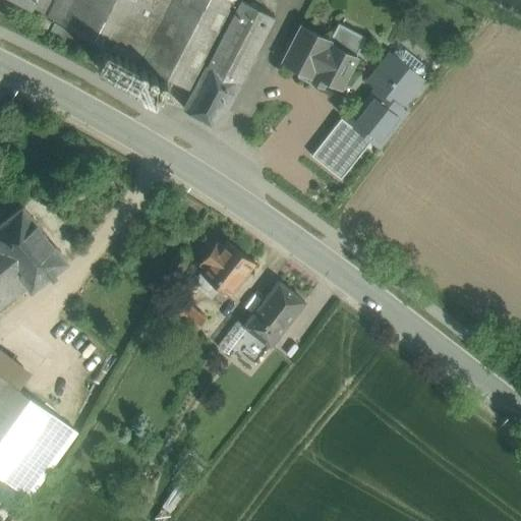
[(16,0),(47,15),(54,0),(16,0)]
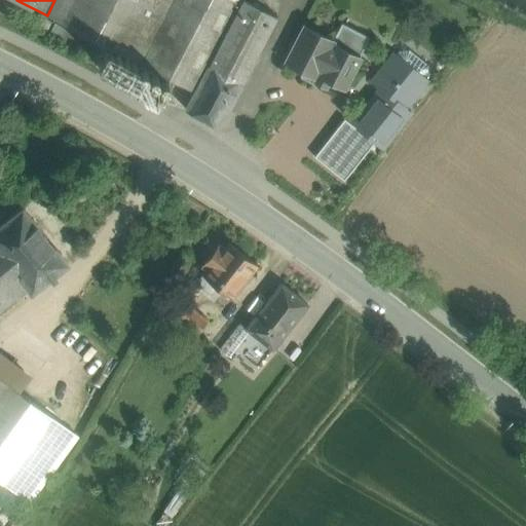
[(166,10),(146,0),(54,0),(47,15),(105,45),(140,63),(166,10)]
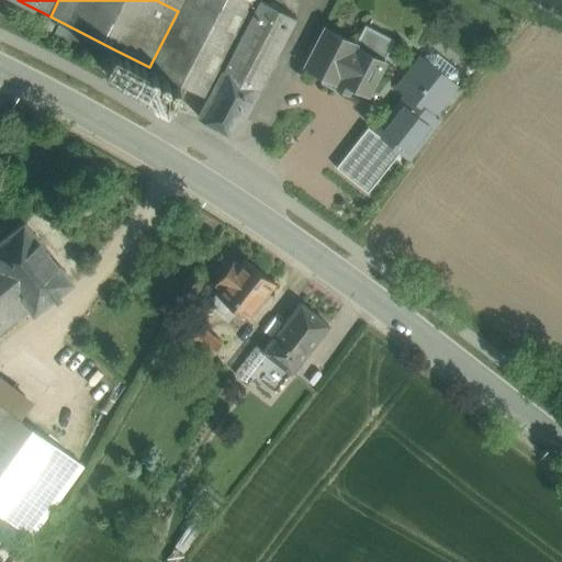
[(281,0),(183,0),(178,11),(149,67),(184,86),(186,87),(208,98),(198,116),(233,135),(258,89),(295,17),(278,7),(281,0)]
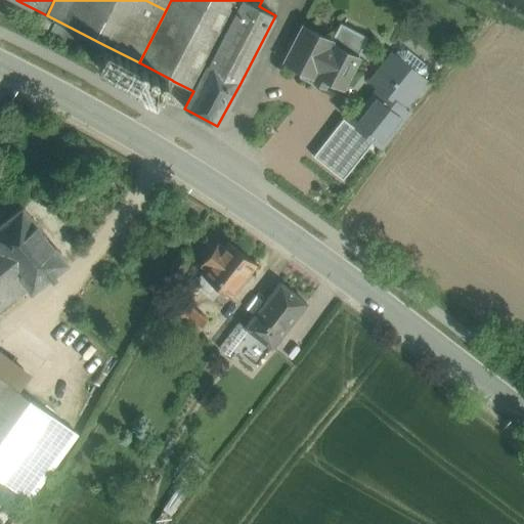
[(145,0),(166,10),(171,0),(145,0)]
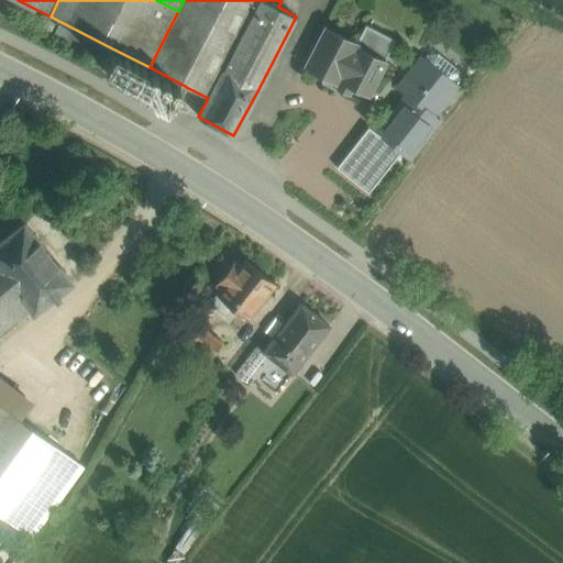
[(355,44),(324,28),(305,67),(323,77),(321,83),(335,90),(338,85),(351,91),(353,87),(368,95),(385,63),(384,62),(395,41),(365,25),(355,44)]
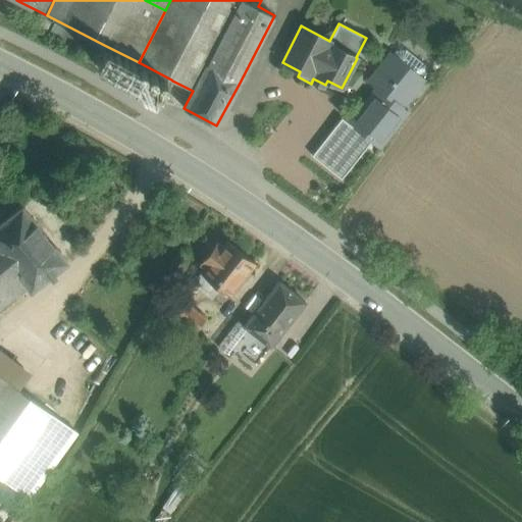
[(139,62),(104,45),(94,64),(102,68),(102,69),(127,83),(138,63),(139,63),(139,62)]
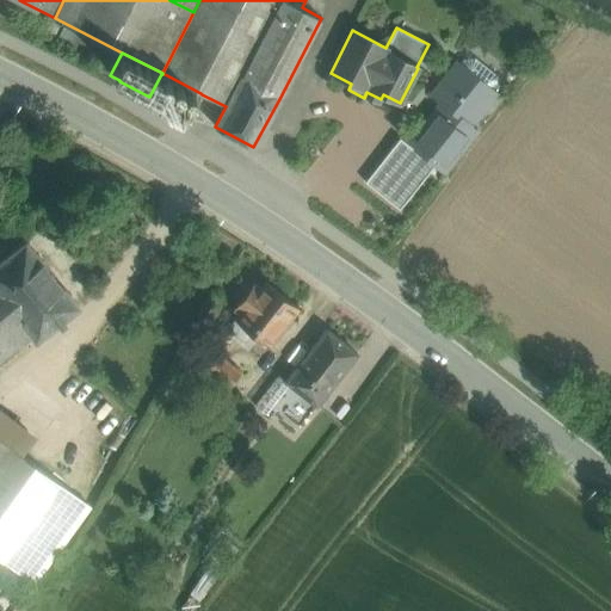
[(475,59),(463,60),(461,63),(458,62),(432,97),(442,104),(409,146),(434,166),(443,173),(477,129),(471,124),(497,92),(495,91),(498,87),(497,76),(475,59)]
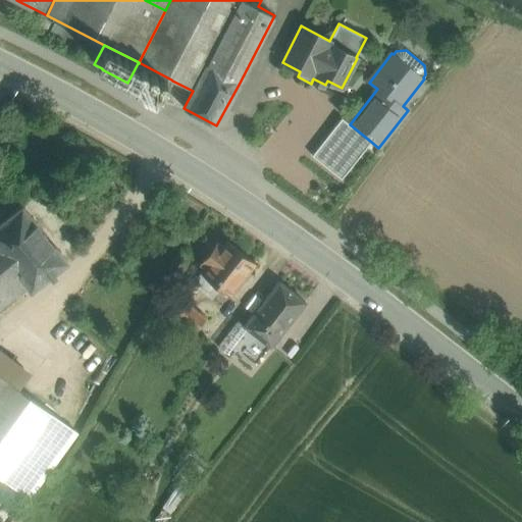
[(171,80),(139,62),(139,63),(138,63),(127,83),(127,84),(161,101),(171,80)]
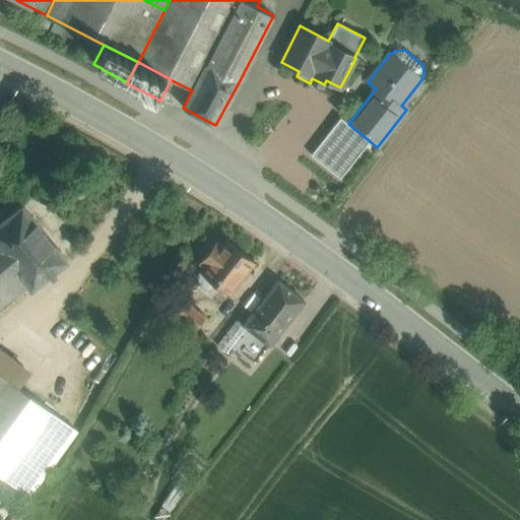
[(342,119),(327,138),(325,137),(312,154),(329,168),(335,160),(346,170),(370,141),(348,124),(342,119)]
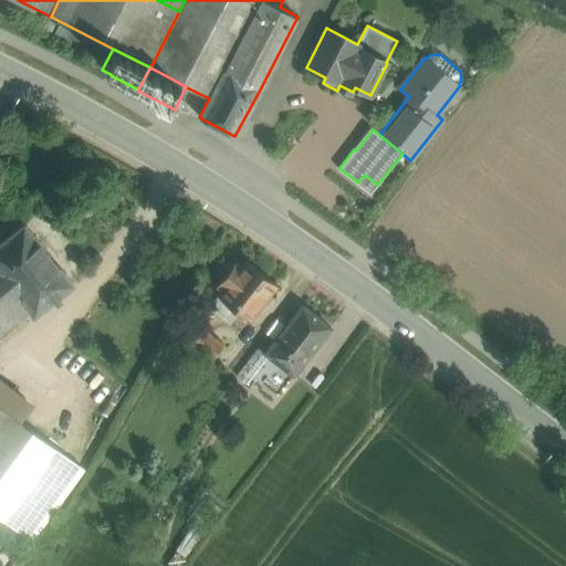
[(73,284),(23,223),(0,241),(0,273),(29,310),(33,315),(73,284)]
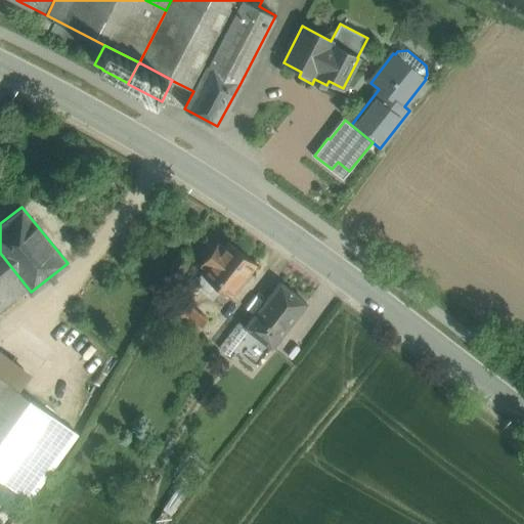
[(254,266),(224,246),(219,253),(214,249),(199,270),(205,274),(202,279),(218,291),(231,300),(254,266)]
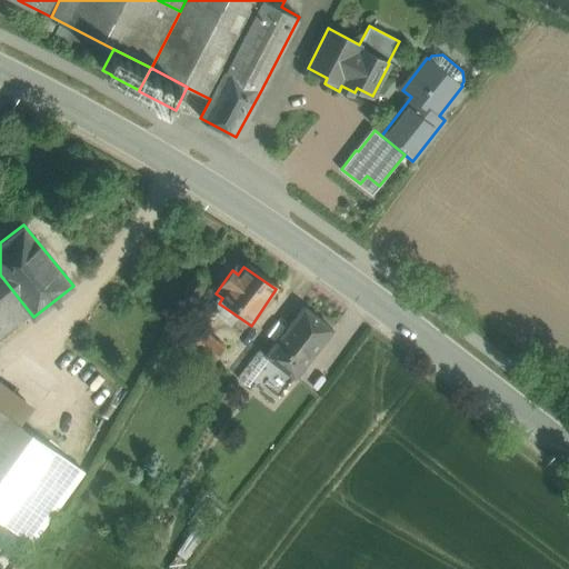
[(0,335),(29,311),(0,275),(0,335)]
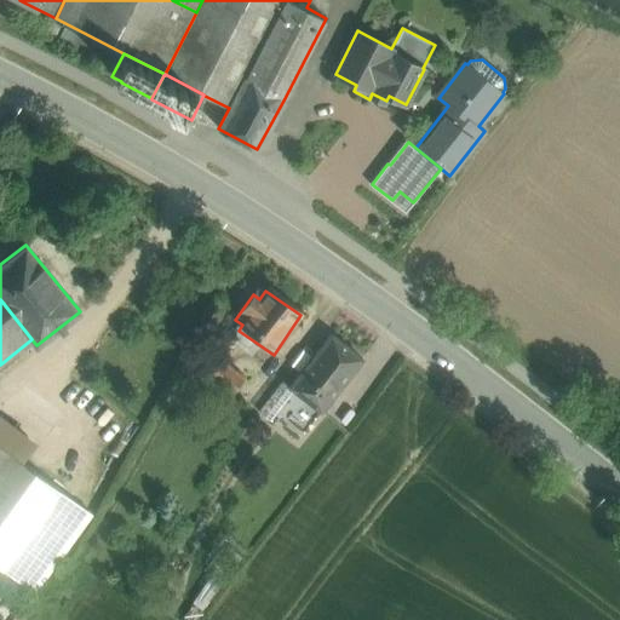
[(258,344),(239,331),(234,327),(227,337),(252,354),(258,344)]
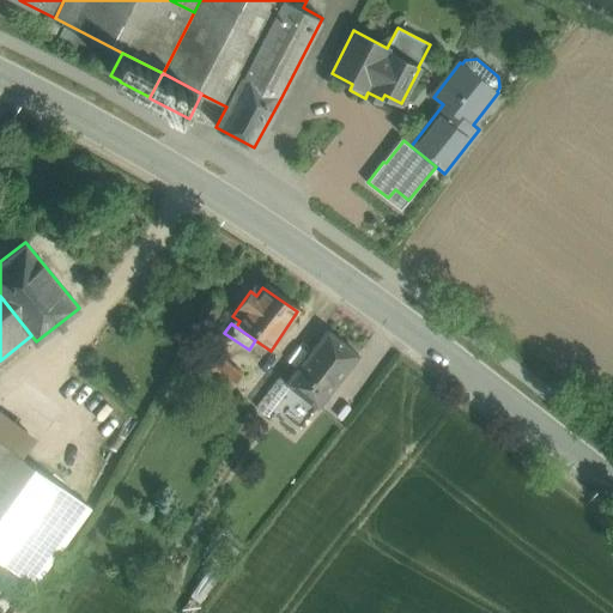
[(327,332),(286,383),(319,407),(358,356),(327,332)]
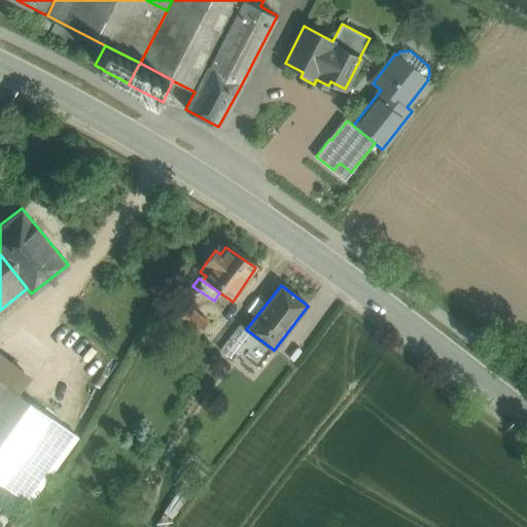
[(208,322),(188,306),(177,320),(197,336),(208,322)]
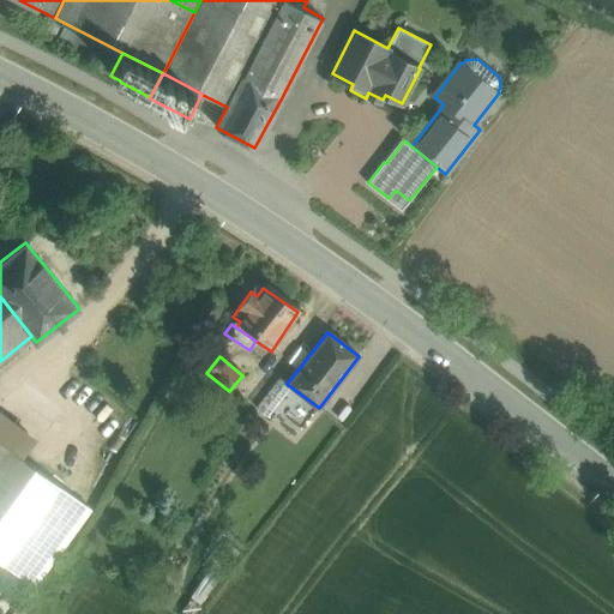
[(49,446),(0,409),(0,441),(34,467),(49,446)]
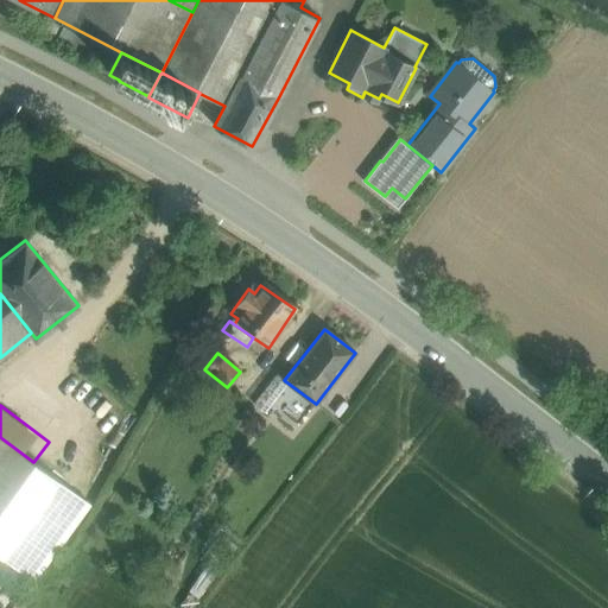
[(0,556),(35,581),(90,504),(33,462),(0,437),(0,556)]
